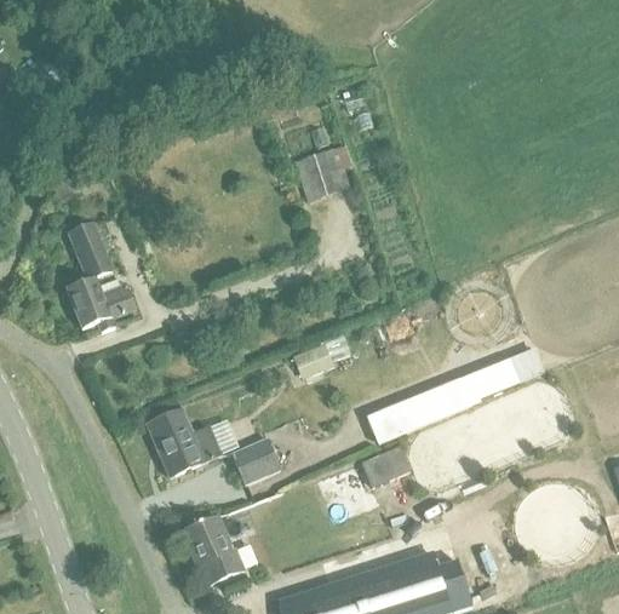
[(16,78),(36,99),(58,80),(39,58),(16,78)]
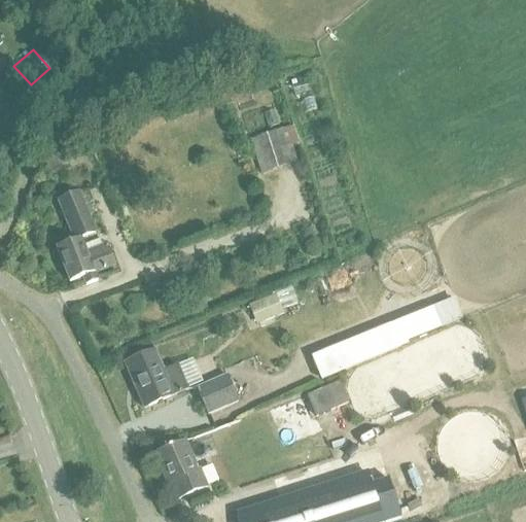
[(287,142),(297,138),(292,122),(249,136),(261,170),(293,159),(287,142)]
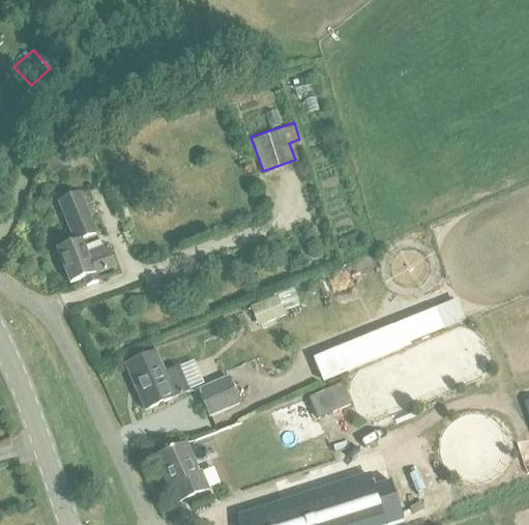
[(68,280),(82,274),(85,283),(97,279),(94,270),(114,262),(106,242),(86,251),(80,236),(94,231),(78,190),(57,198),(74,238),(56,245),(68,280)]
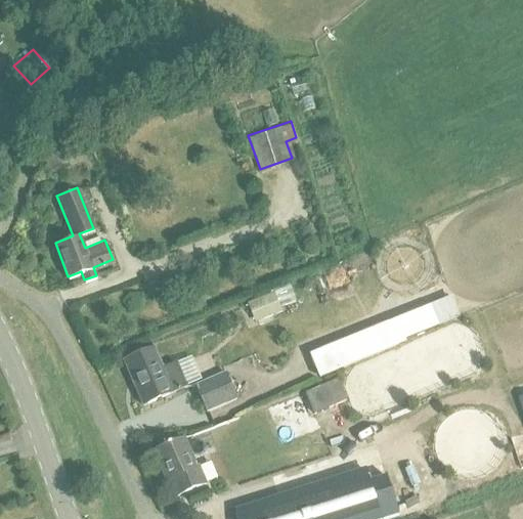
[(350,282),(345,260),(327,265),(332,287),(350,282)]
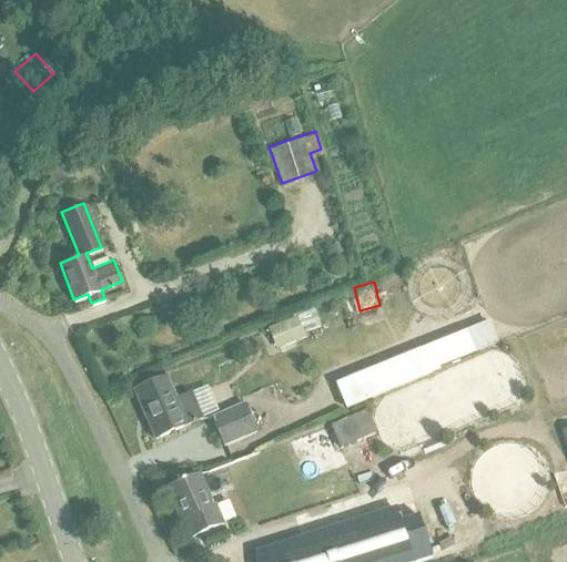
[(267,324),(276,345),(305,334),(296,312),(267,324)]
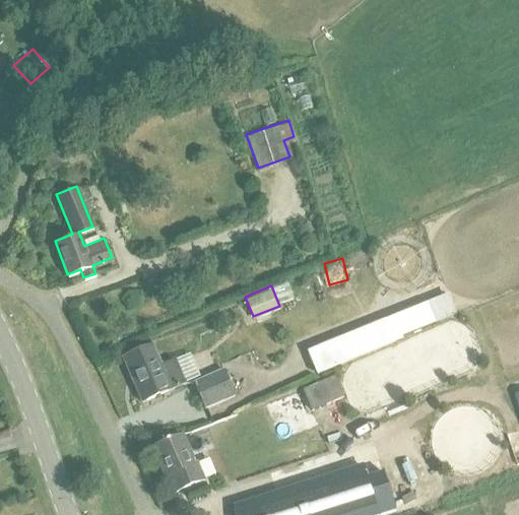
[(426,300),(307,348),(316,371),(400,335),(400,333),(434,319),(426,300)]
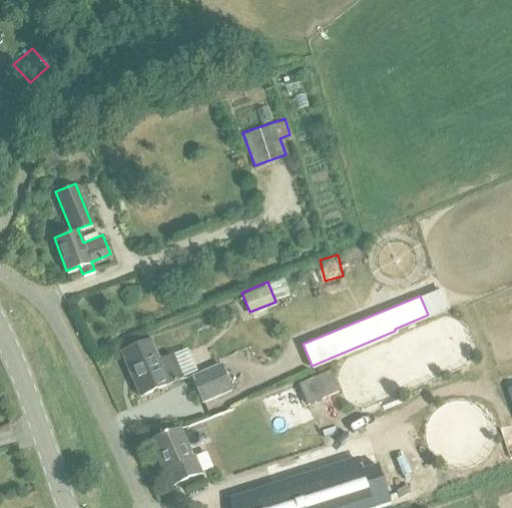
[(169,353),(157,359),(147,338),(119,351),(139,395),(180,377),(169,353)]
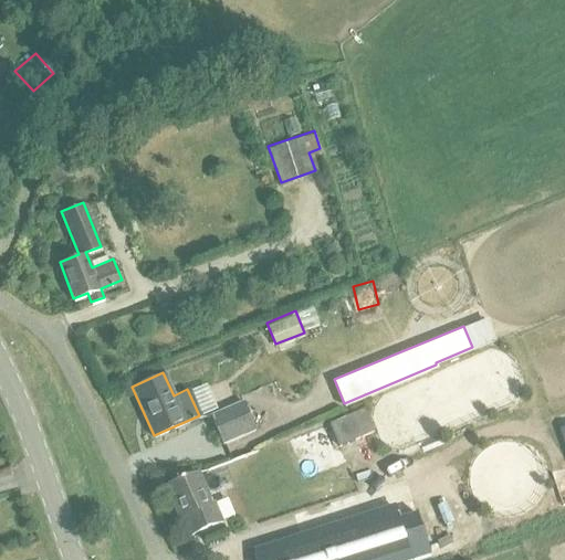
[(210,413),(222,441),(254,428),(242,400),(210,413)]
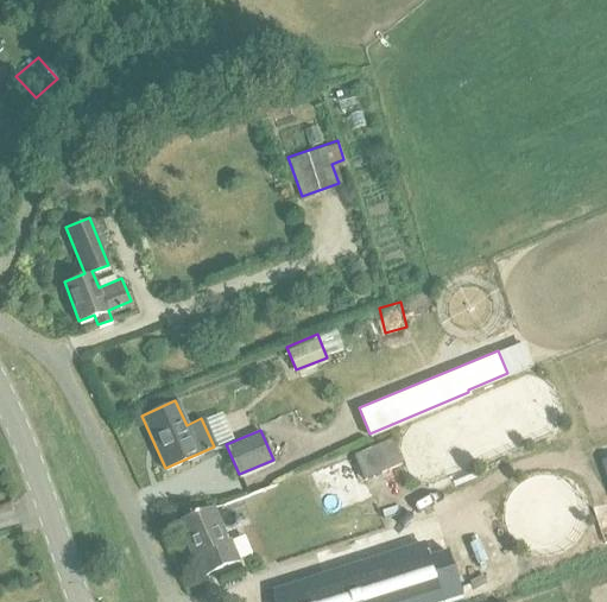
[(364,476),(400,461),(390,437),(353,452),(364,476)]
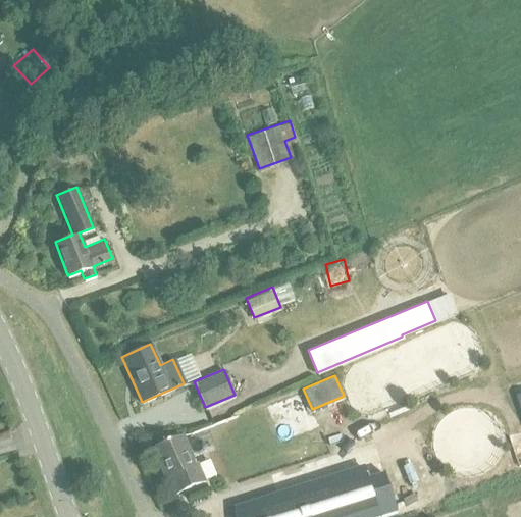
[(171,477),(177,493),(208,480),(201,464),(197,466),(185,434),(155,447),(168,478),(171,477)]
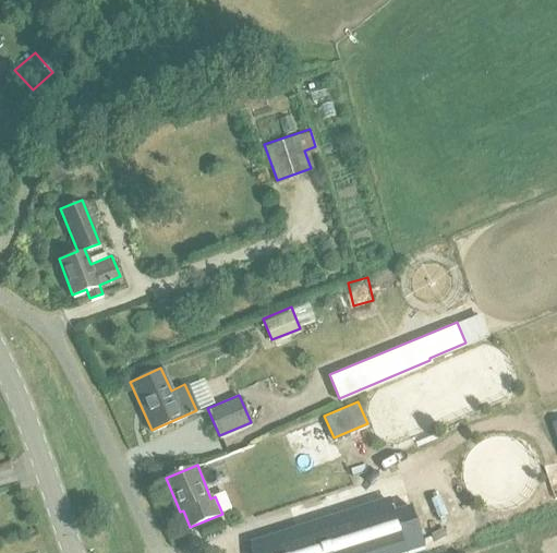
[(225,507),(235,503),(228,484),(217,488),(225,507)]
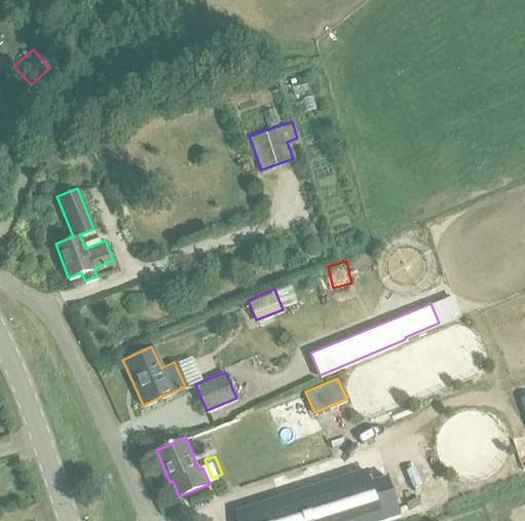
[(387,475),(371,479),(368,470),(235,513),(237,520),(375,520),(399,514),(387,475)]
